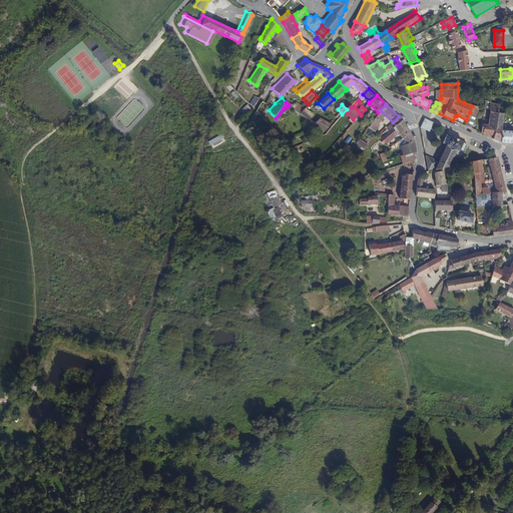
[(495,134),(499,106),(499,105),(491,104),(490,108),(490,110),(490,113),(489,124),(482,123),(480,133),(494,137),(495,134)]
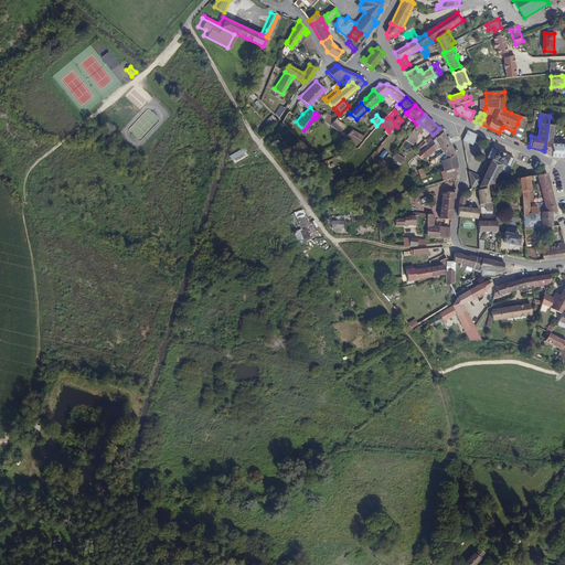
[(524,127),(528,118),(520,117),(518,124),(524,127)]
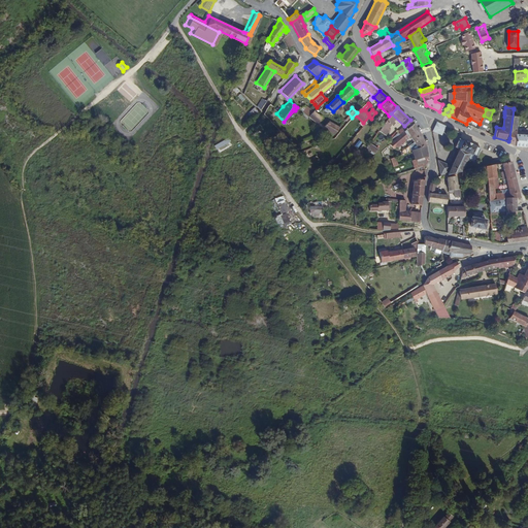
[(527,147),(527,135),(517,134),(519,117),(516,116),(516,110),(514,109),(509,138),(508,141),(508,143),(515,147),(527,147)]
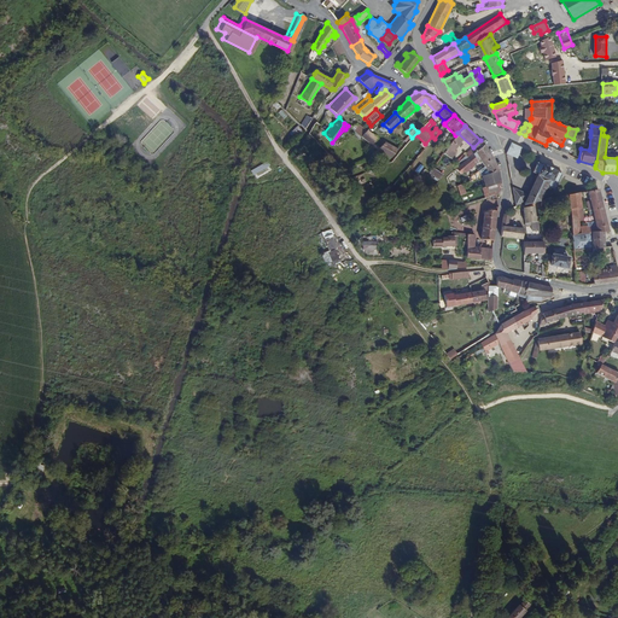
[(382,140),(371,130),(362,139),(373,149),(382,140)]
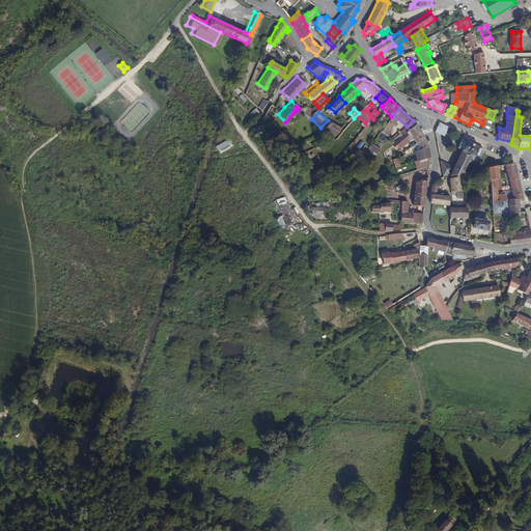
[(486,133),(493,119),(486,116),(482,124),(480,130),(486,133)]
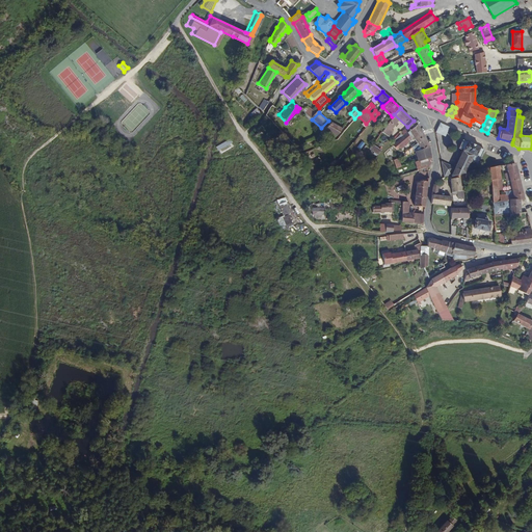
[(369,126),(374,120),(372,117),(366,124),(368,125),(369,126)]
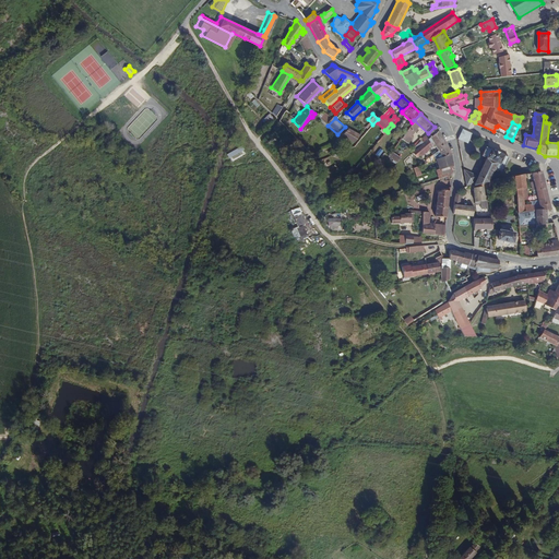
[(360,135),(349,129),(341,138),(354,142),(360,135)]
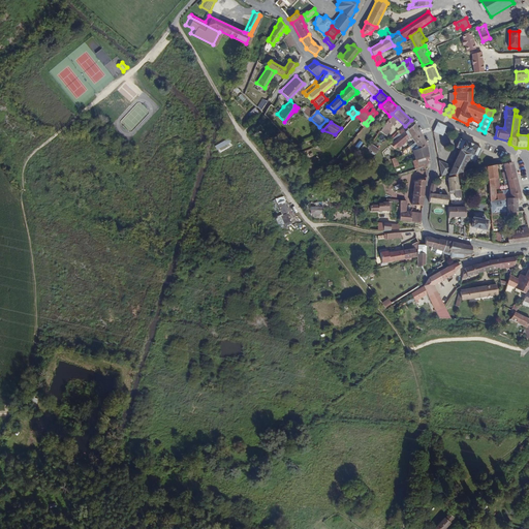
[(399,147),(412,136),(414,141),(415,143),(423,138),(419,133),(414,123),(402,133),(394,141),(392,143),(395,148),(398,146),(399,147)]
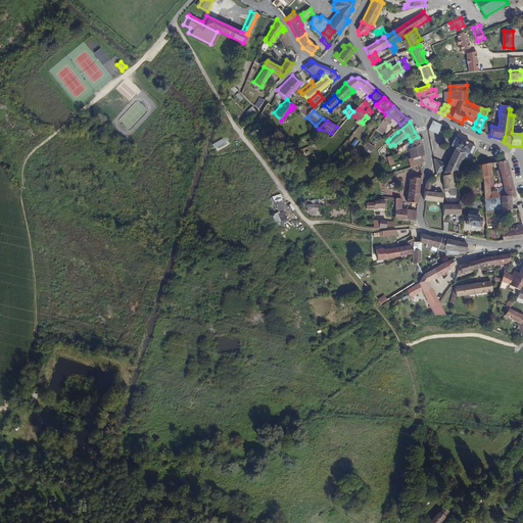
[(437,135),(441,126),(432,122),(428,130),(437,135)]
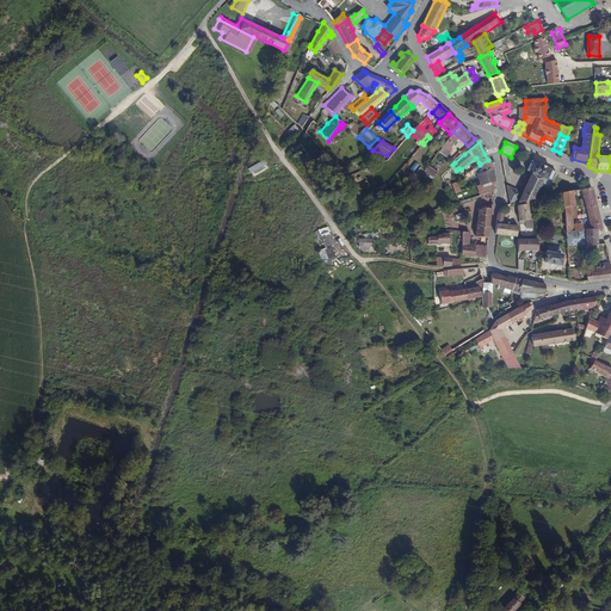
[(263,164),(266,161),(264,158),(248,166),(250,171),(253,170),(263,164)]
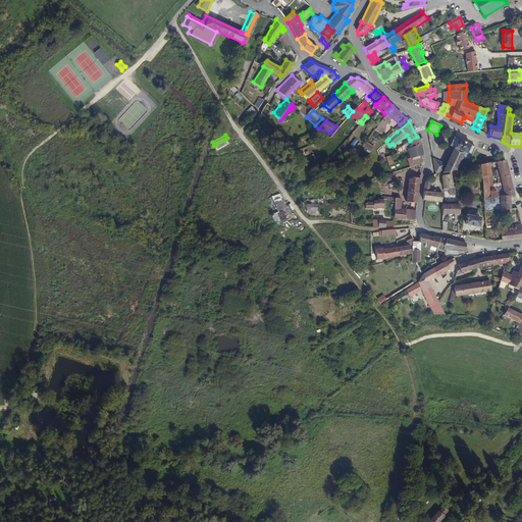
[(421,144),(417,137),(410,141),(412,143),(404,146),(402,144),(396,148),(399,151),(408,148),(421,144)]
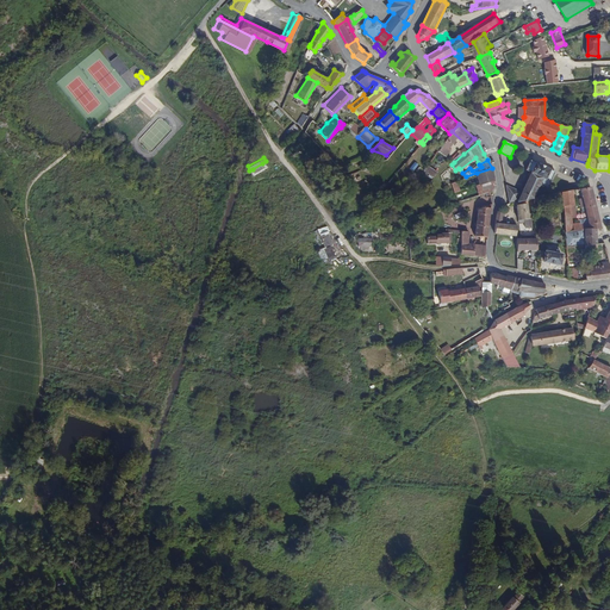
[(547,188),(555,172),(529,161),(526,169),(530,173),(521,193),(517,201),(530,199),(537,184),(543,186),(547,188)]
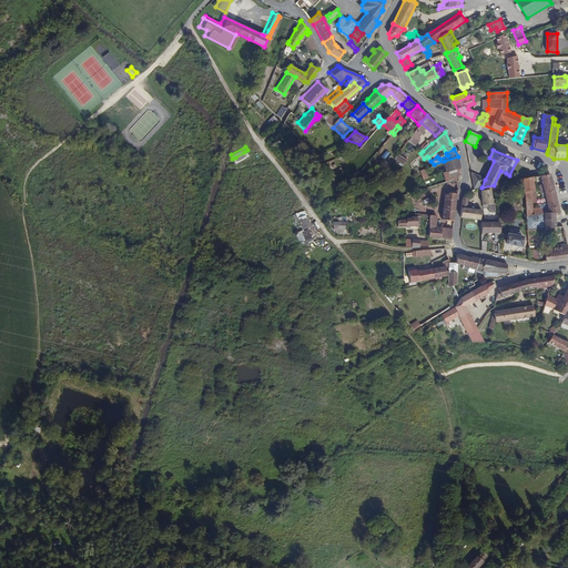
[(401,170),(406,160),(407,158),(398,152),(392,164),(401,170)]
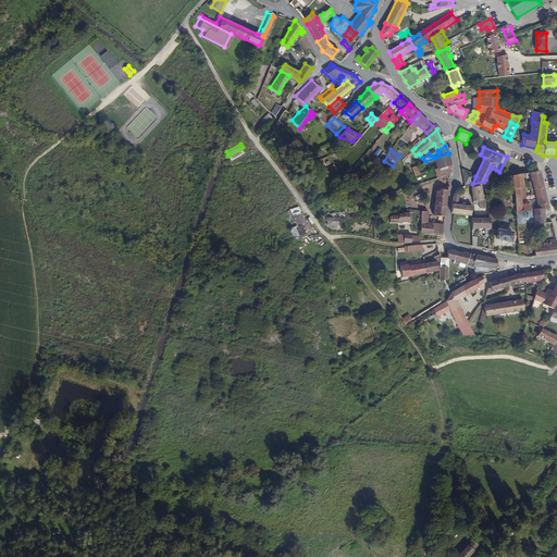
[(452,164),(449,153),(435,158),(438,168),(452,164)]
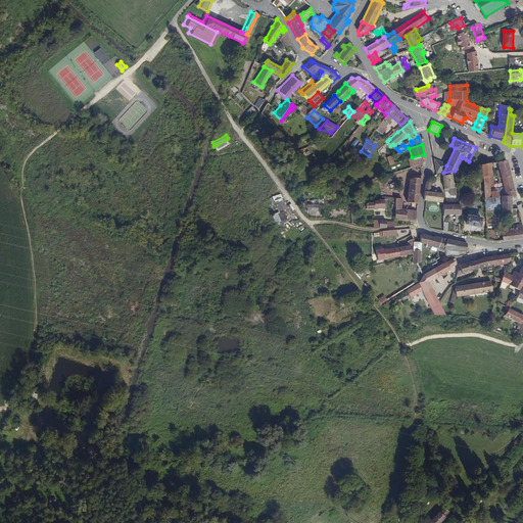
[(421,163),(424,159),(424,158),(424,157),(424,154),(412,157),(409,158),(411,167),(414,165),(419,164),(421,163)]
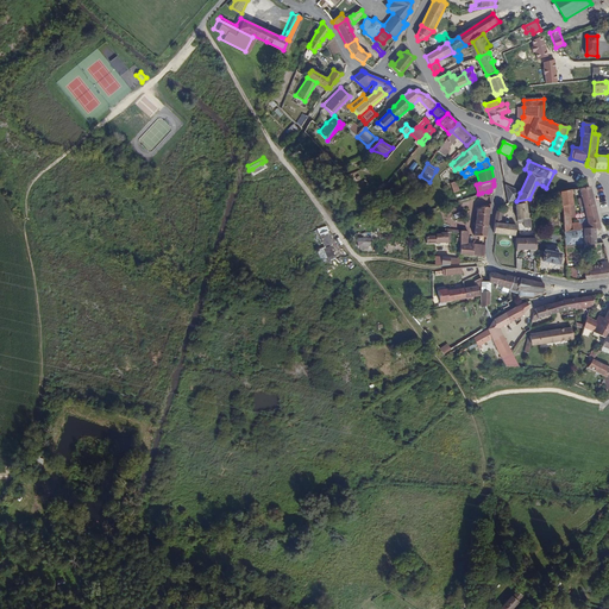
[(516,201),(520,193),(504,184),(508,202),(516,201)]
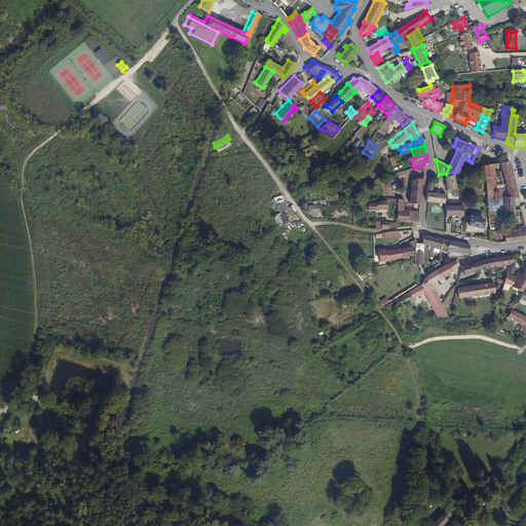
[(518,198),(509,161),(500,164),(506,190),(504,191),(504,193),(492,194),(493,200),(514,198),(518,198)]
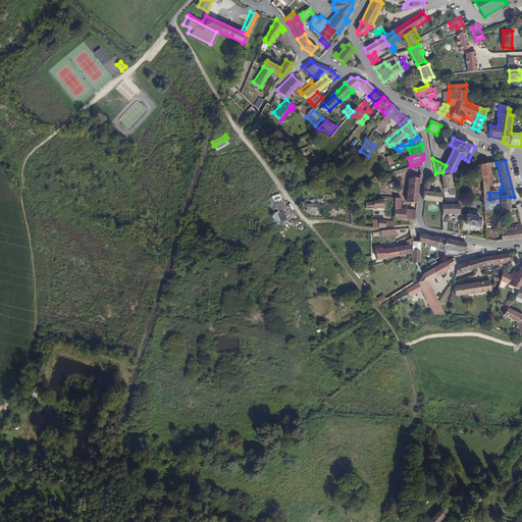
[(490,178),(488,164),(479,165),(481,178),(485,177),(485,179),(487,178),(490,178)]
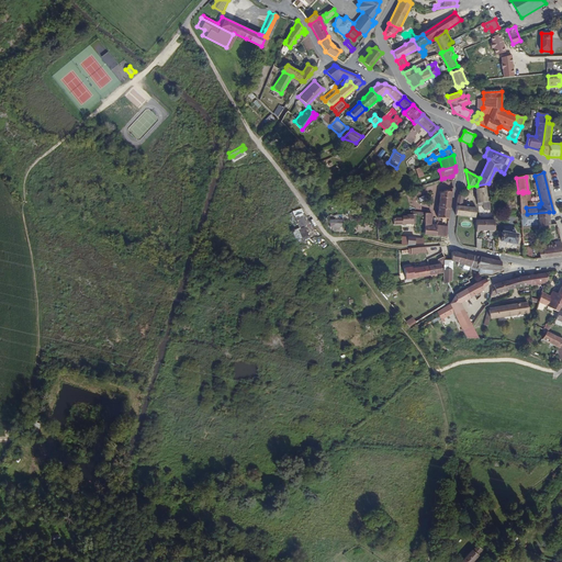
[(507,187),(506,180),(491,183),(492,191),(495,191),(496,189),(507,187)]
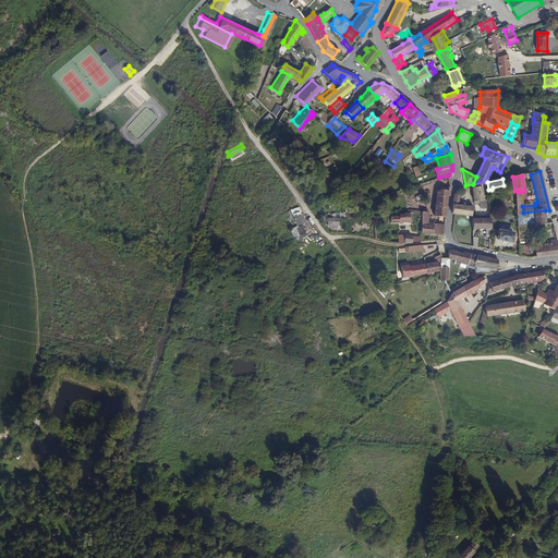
[(484,199),(482,184),(470,186),(470,189),(471,189),(474,202),(484,199)]
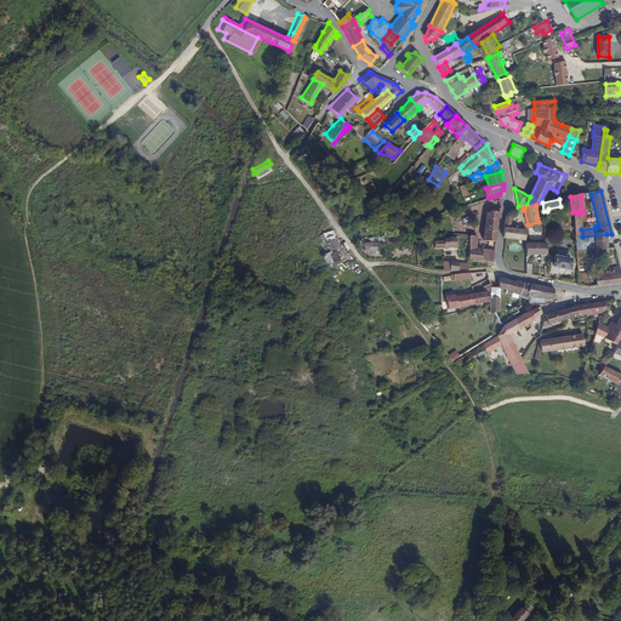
[(495,241),(497,220),(500,211),(500,210),(496,209),(496,211),(488,212),(484,240),(495,241)]
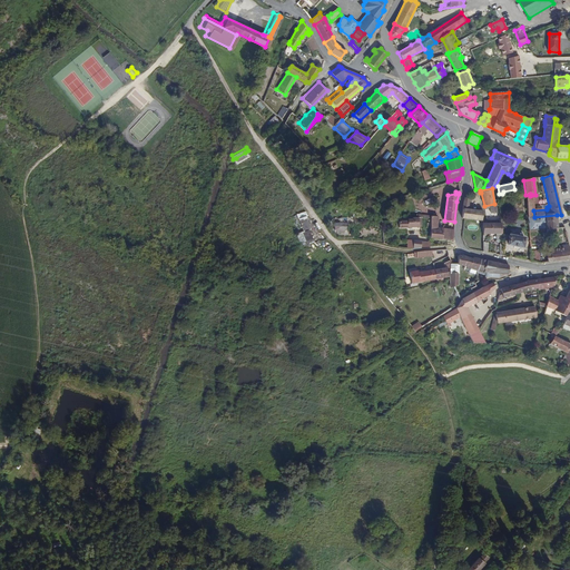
[(434,218),(434,194),(424,194),(420,196),(415,198),(415,209),(416,216),(421,216),(423,217),(432,218),(434,218)]
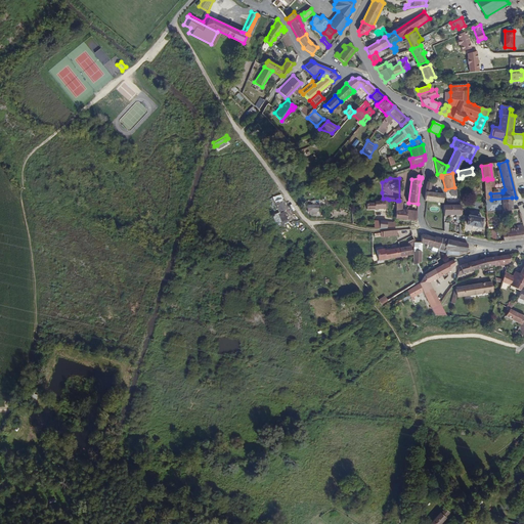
[(444,202),(445,192),(431,191),(431,181),(428,181),(427,181),(425,190),(425,200),(444,202)]
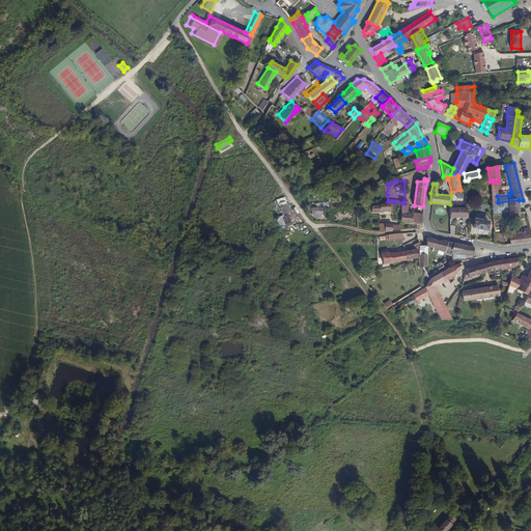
[(333,196),(333,190),(332,186),(325,188),(328,200),(329,200),(333,198),(333,196)]
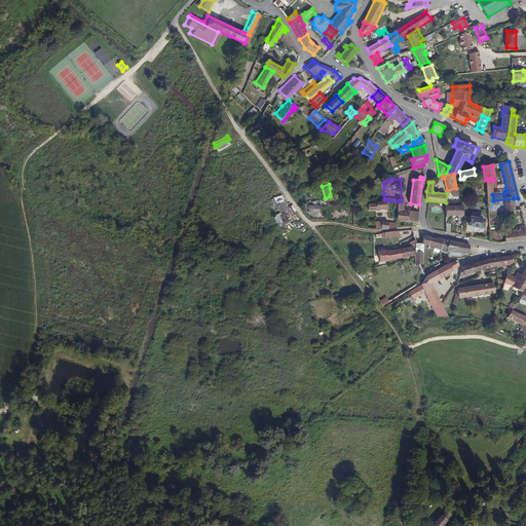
[(283,207),(280,200),(279,197),(279,196),(273,198),(278,213),(284,211),(283,207)]
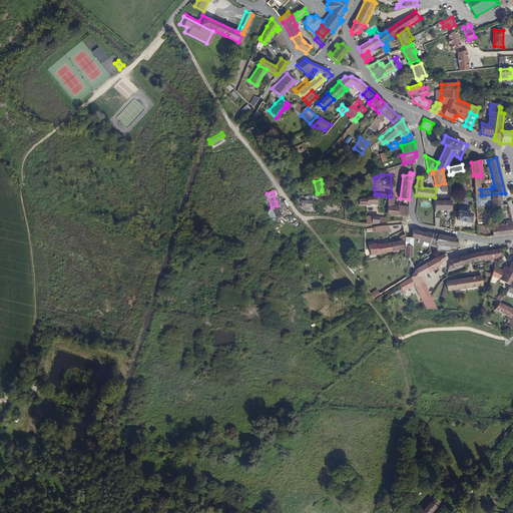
[(502,205),(501,193),(481,195),(474,195),(476,207),(477,207),(492,206),(501,205),(502,205)]
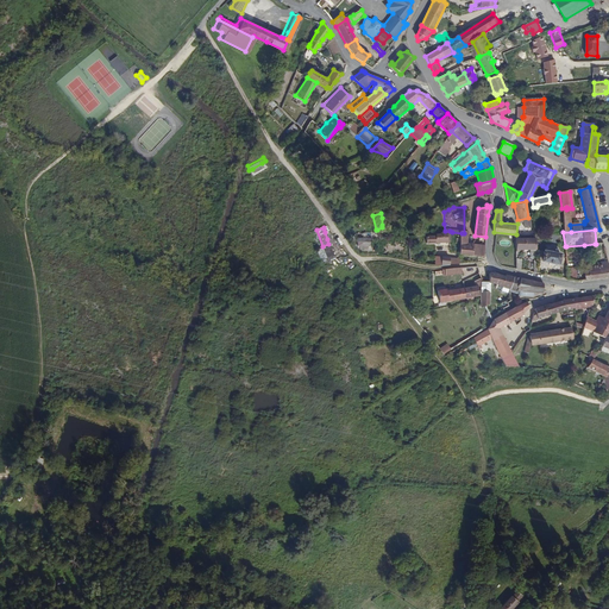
[(452,240),(452,232),(450,231),(445,231),(440,232),(440,233),(437,233),(437,234),(428,236),(428,242),(452,240)]
